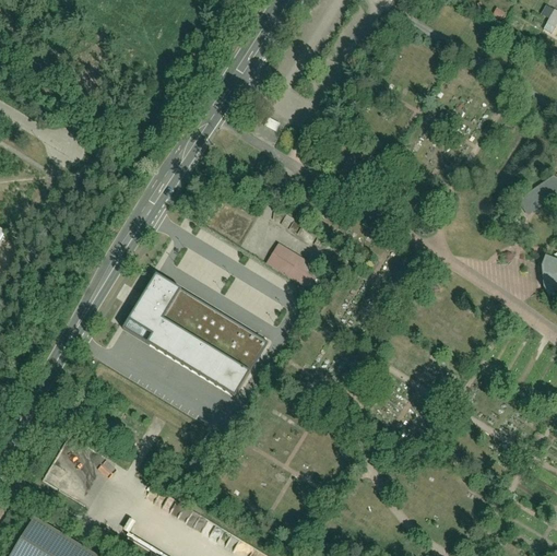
[(542,13),(548,16),(544,27),(553,32),(556,23),(556,8),(546,3),(542,13)]
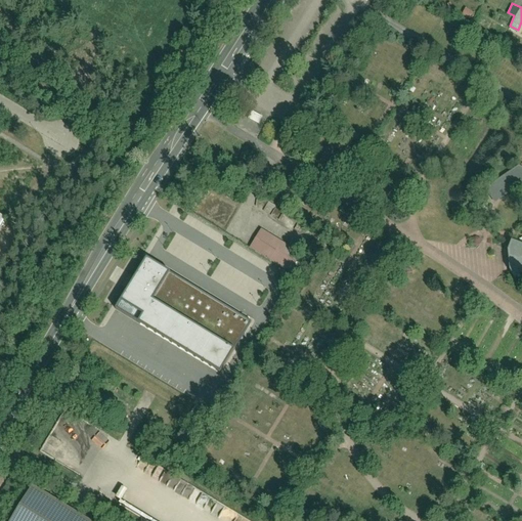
[(252,107),(248,116),(259,121),(262,113),(252,107)]
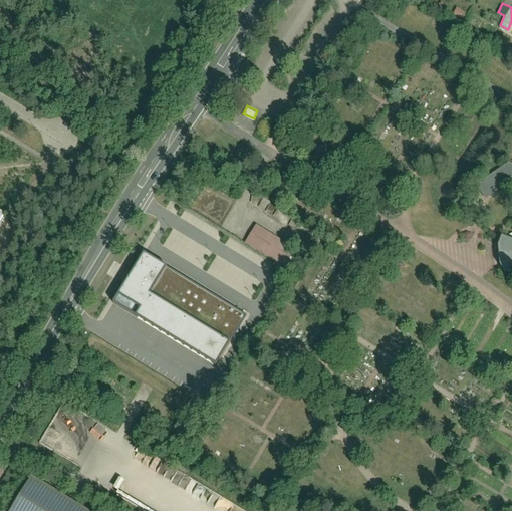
[(509,179),(511,180),(511,236),(492,230),(489,242),(495,265),(506,265),(511,260),(511,159),(510,158),(472,183),(483,196),(509,179)]
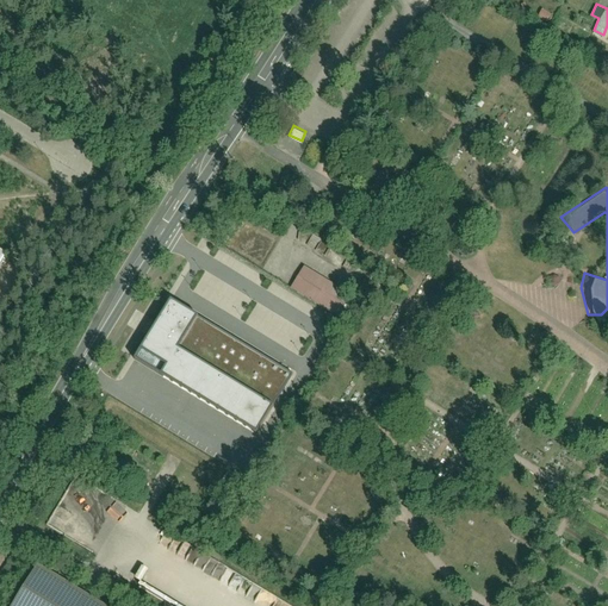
[(329,307),(342,285),(302,261),(289,283),(329,307)]
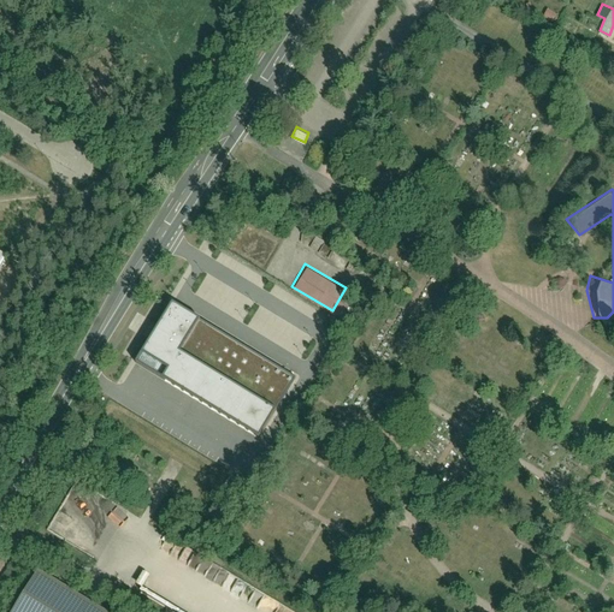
[(259,435),(295,376),(171,301),(135,360),(259,435)]
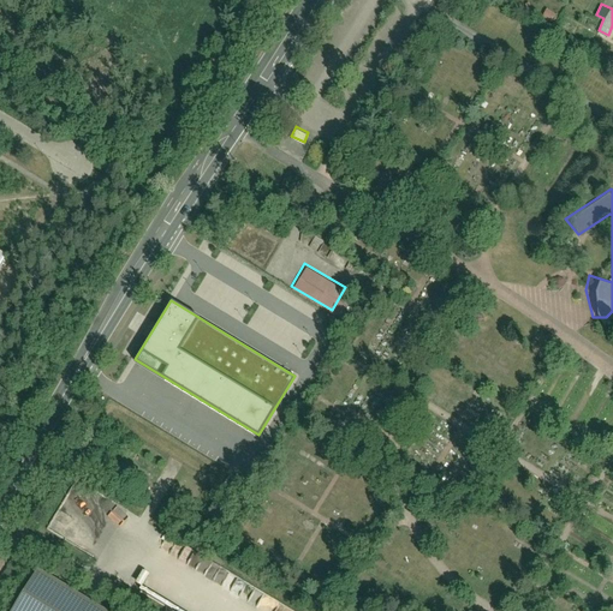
[(112,610),(43,570),(18,610),(112,610)]
